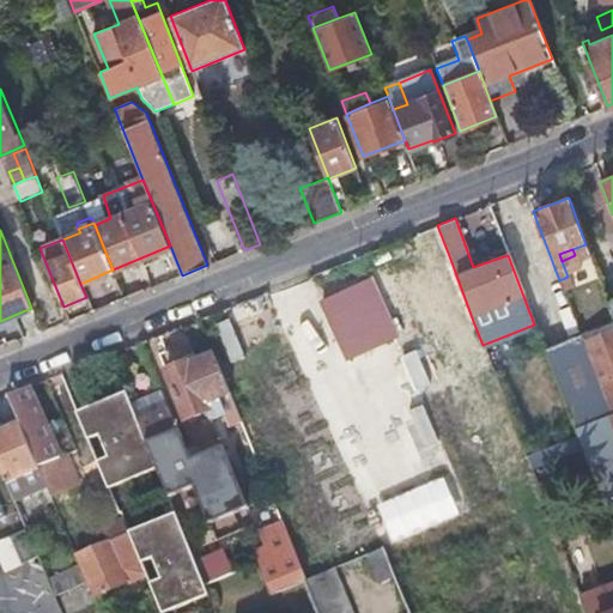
[(374,275),(321,299),(347,362),(401,338),(374,275)]
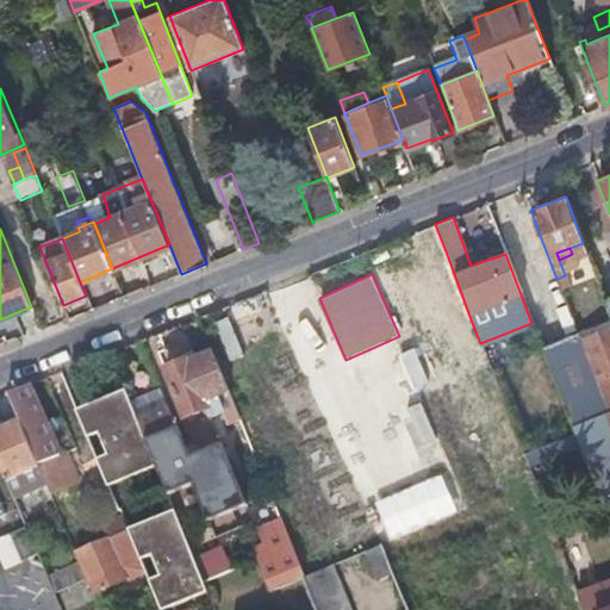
[(609,454),(609,325),(580,337),(609,412),(572,427),(586,465),(609,454)]
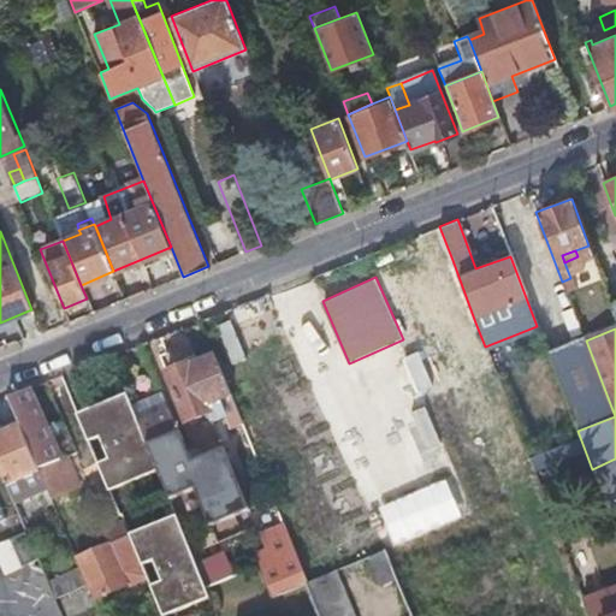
[(615,416),(586,341),(584,337),(548,351),(578,431),(615,416)]
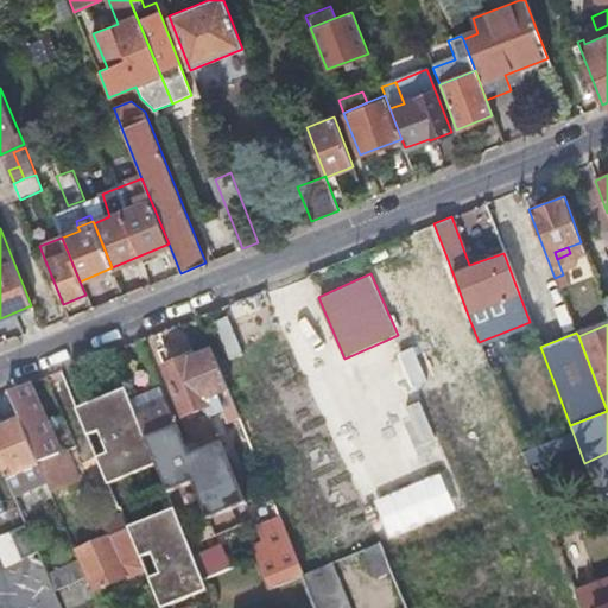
[(236,411),(211,350),(185,361),(182,358),(170,362),(166,368),(165,368),(185,417),(206,409),(211,422),(236,411)]
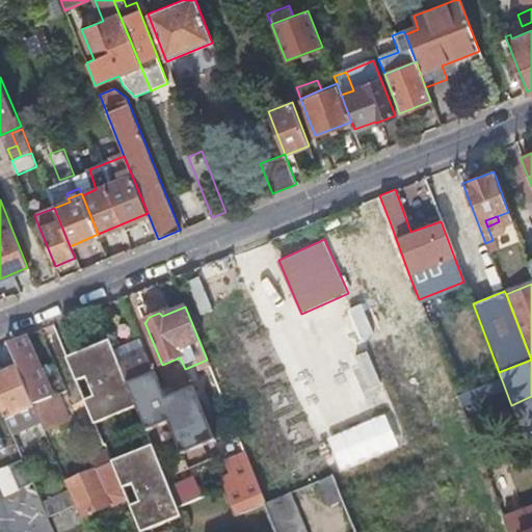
[(63,321),(68,331),(73,329),(69,319),(63,321)]
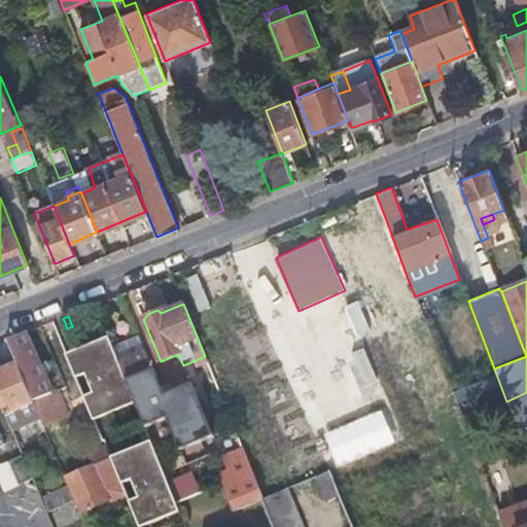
[(41,371),(26,332),(7,340),(18,362),(34,405),(40,418),(51,444),(76,433),(59,392),(67,389),(57,364),(41,371)]
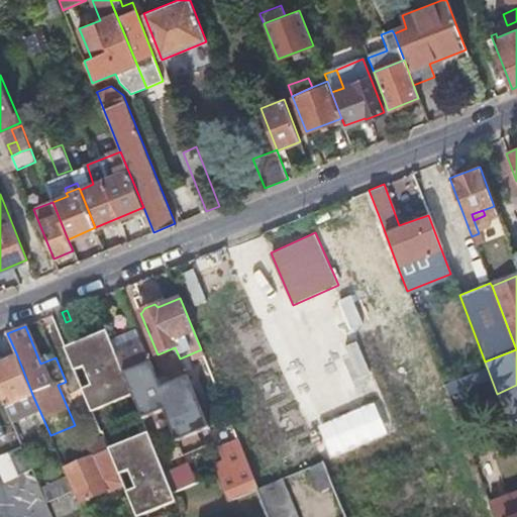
[(116,354),(112,344),(107,331),(65,347),(75,371),(84,367),(91,386),(83,389),(92,412),(133,396),(124,374),(116,354)]
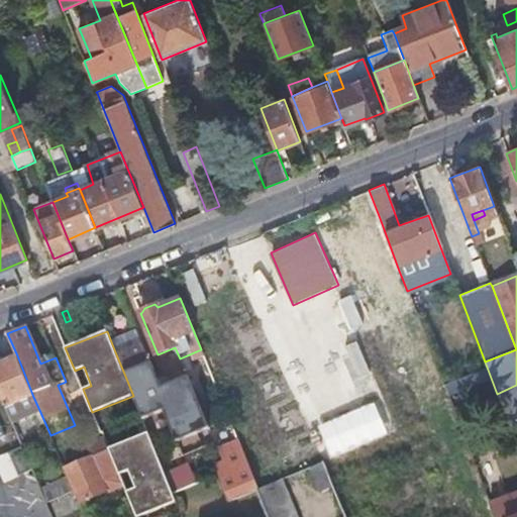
[(142,344),(137,333),(112,344),(116,354),(142,344)]
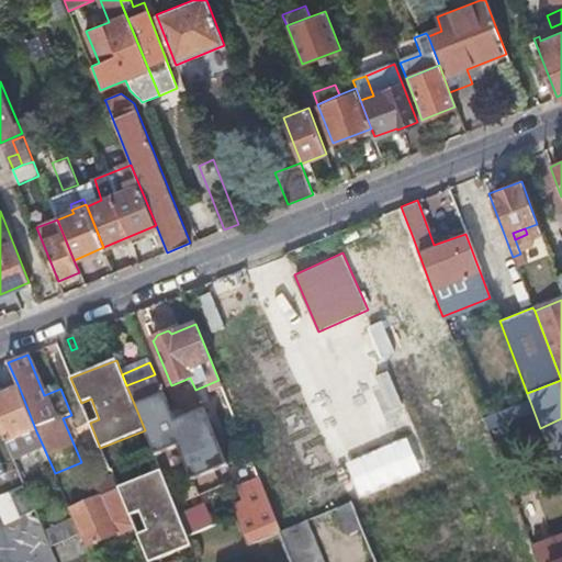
[(163,395),(155,374),(126,385),(135,406),(163,395)]
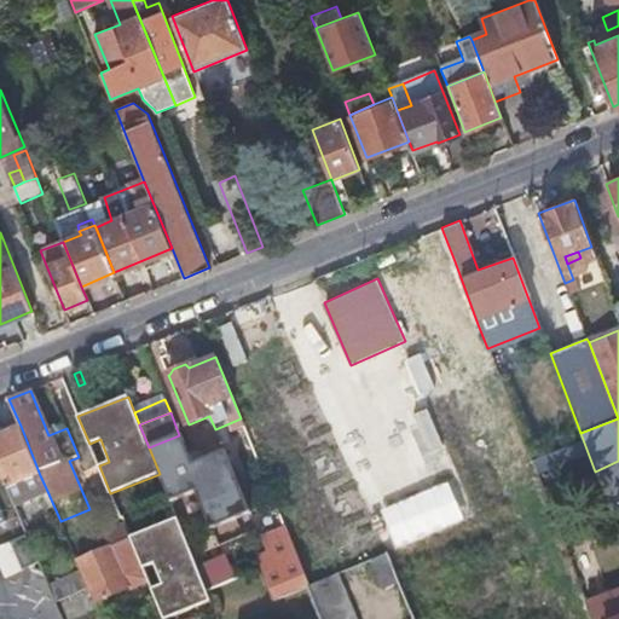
[(40,475),(21,426),(0,434),(0,472),(7,489),(15,505),(47,491),(40,475)]
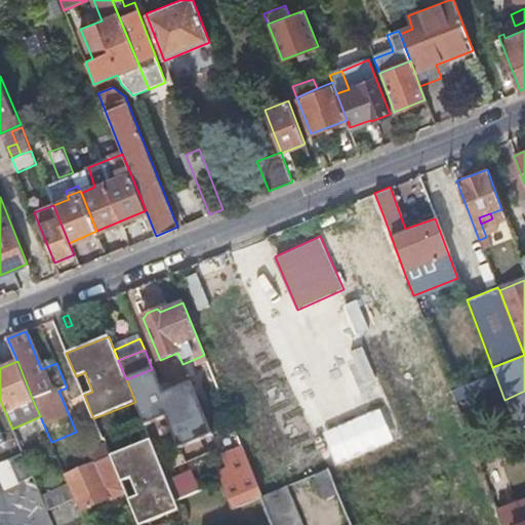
[(454,402),(495,387),(491,374),(450,391),(454,402)]
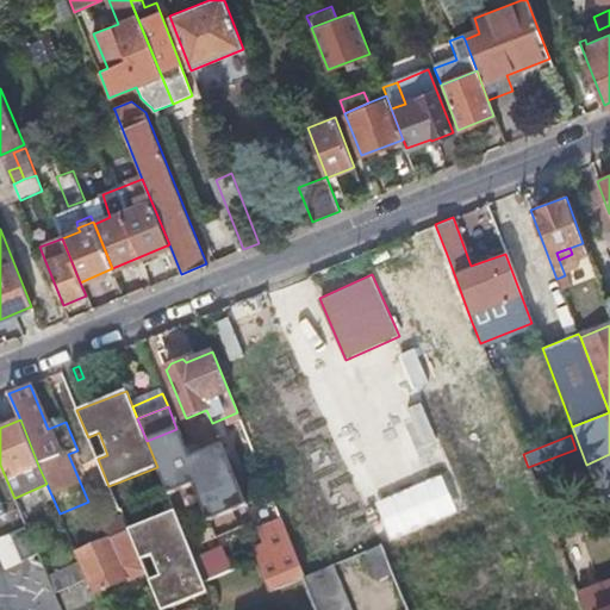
[(609,500),(609,454),(586,465),(602,504),(609,500)]
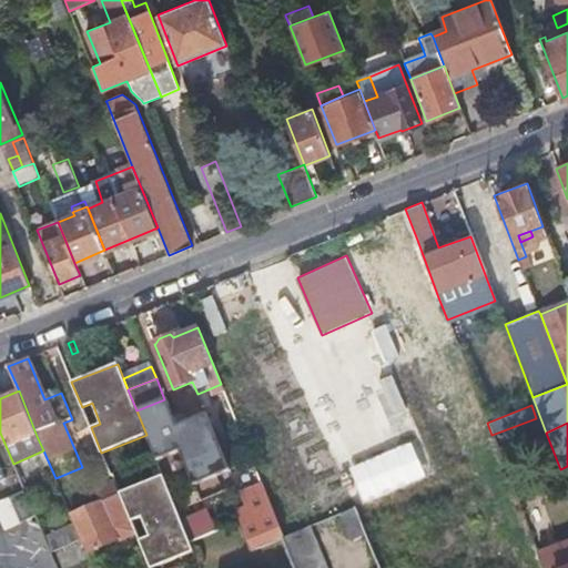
[(138,541),(141,548),(149,567),(152,567),(194,551),(163,476),(118,494),(119,495),(130,523),(141,517),(149,537),(138,541)]
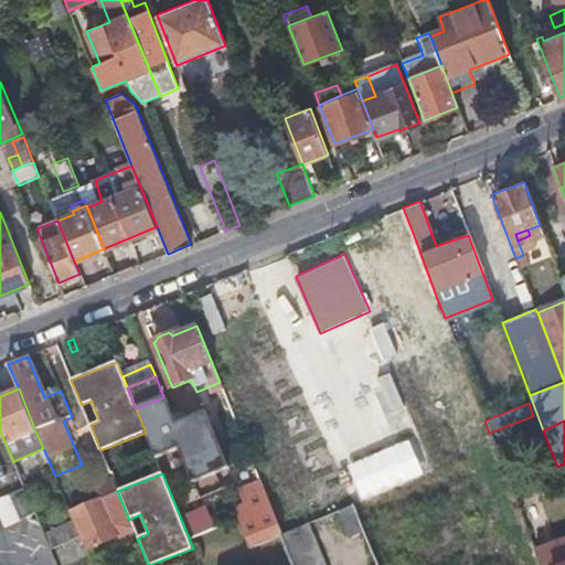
[(117,491),(113,480),(94,488),(99,501),(118,492),(117,491)]
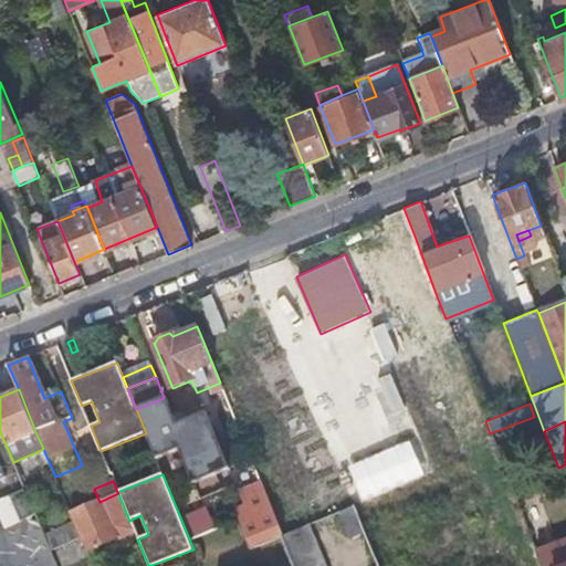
[(118,493),(100,502),(71,514),(74,523),(81,538),(86,551),(117,537),(134,531),(129,521),(118,493)]
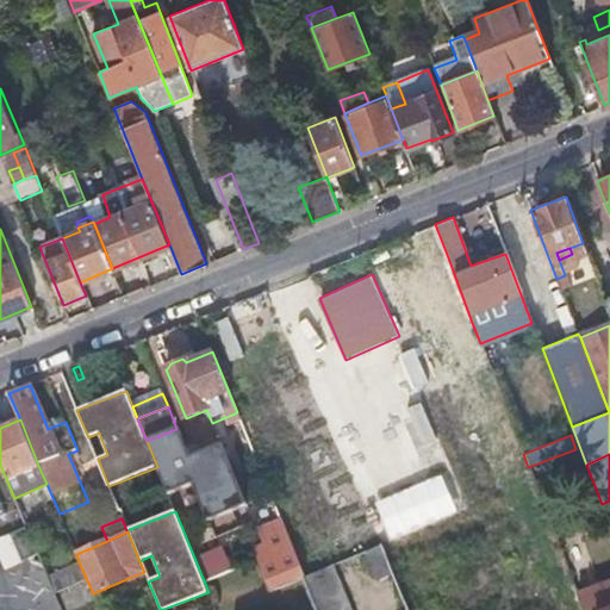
[(0,558),(5,567),(20,560),(10,533),(0,536),(0,558)]
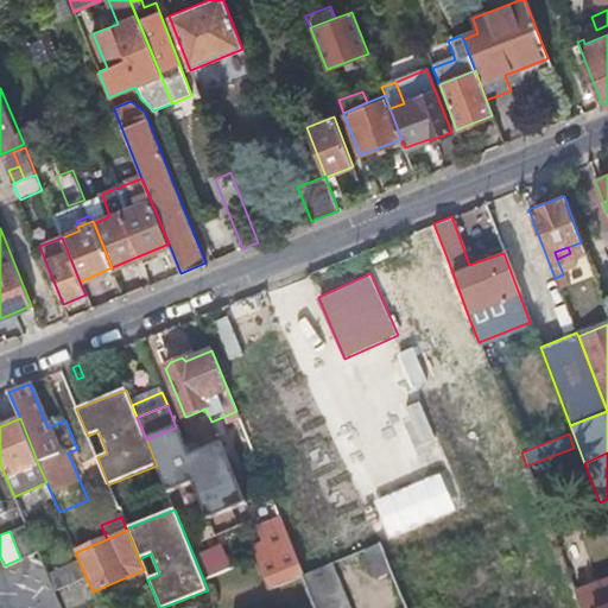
[(255,558),(268,589),(303,575),(286,536),(252,550),(255,558)]
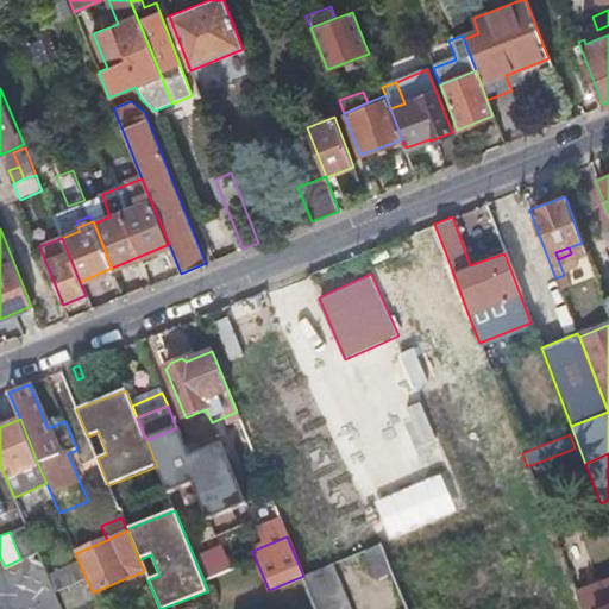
[(391,573),(380,545),(365,550),(377,579),(391,573)]
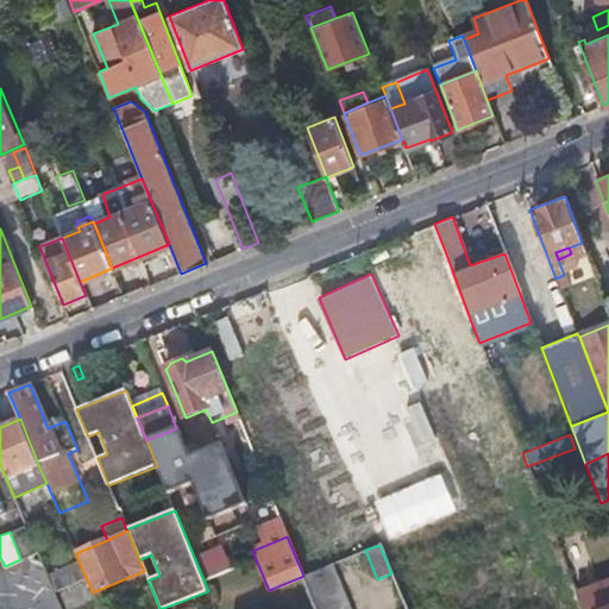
[(55,592),(87,579),(80,563),(48,577),(55,592)]
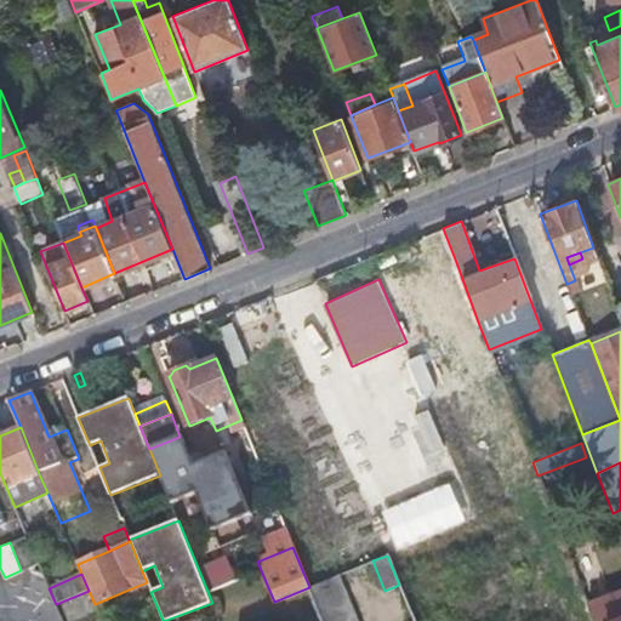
[(323,620),(357,620),(339,575),(309,587),(323,620)]
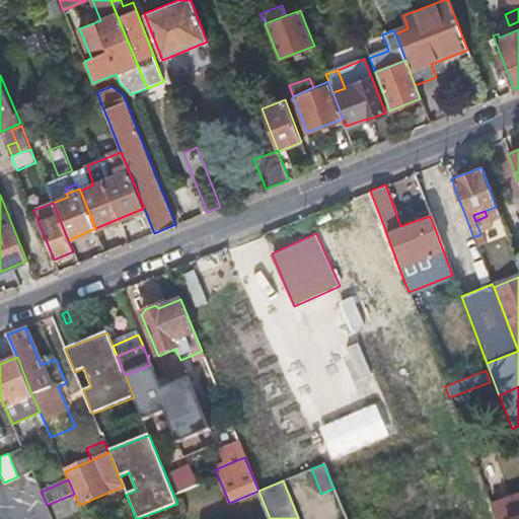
[(126,495),(123,487),(107,493),(114,507),(129,501),(126,495)]
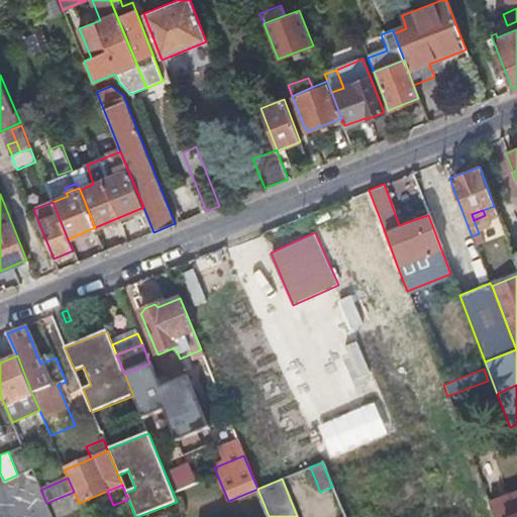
[(516,516),(516,491),(489,503),(494,516),(516,516)]
